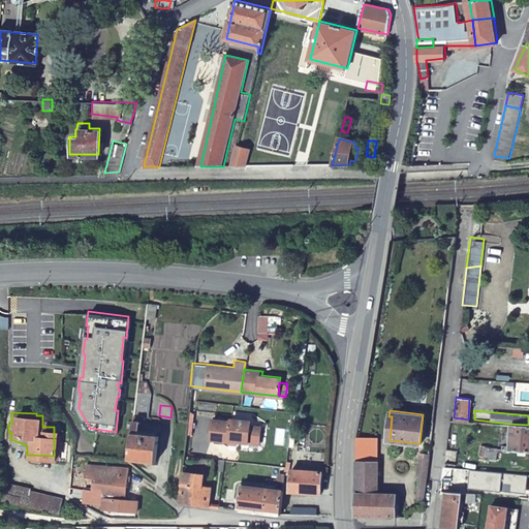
[(138,417),(132,416),(128,455),(154,459),(157,431),(137,429),(138,417)]
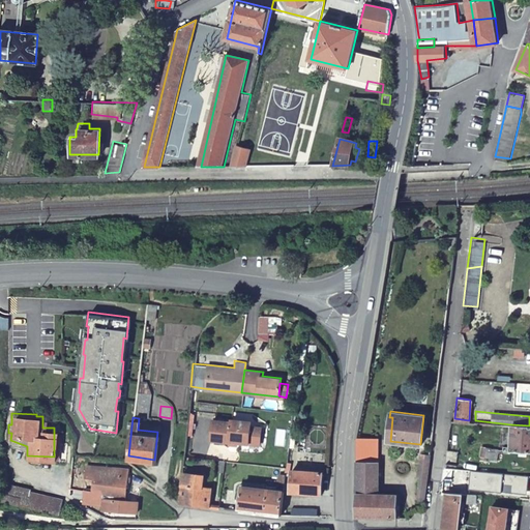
[(235,440),(246,441),(247,435),(258,437),(259,425),(249,424),(249,419),(229,417),(229,419),(210,417),(208,437),(228,439),(228,437),(235,438),(235,440)]
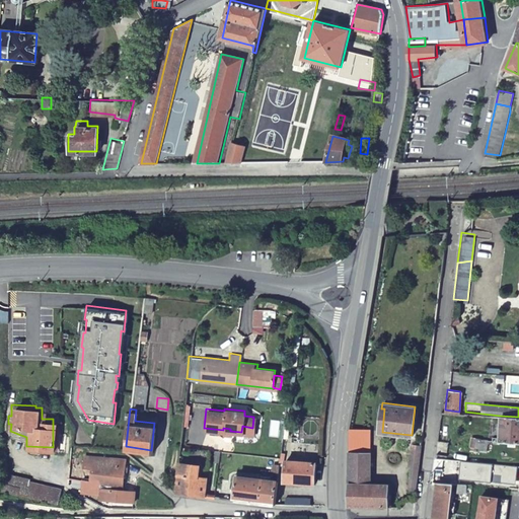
[(518,417),(501,416),(499,438),(518,439),(518,417)]
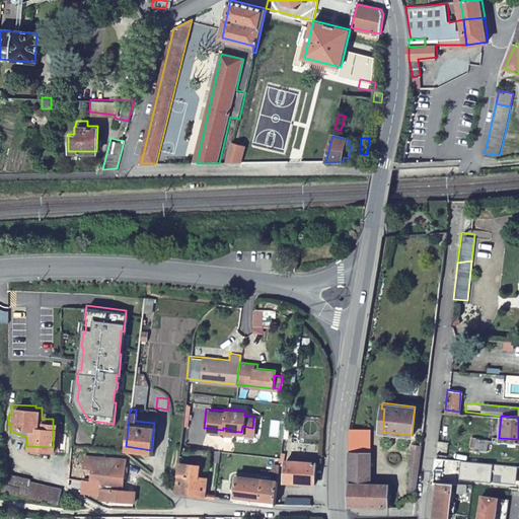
[(372,432),(358,431),(352,431),(349,505),(388,506),(388,483),(371,482),(372,432)]
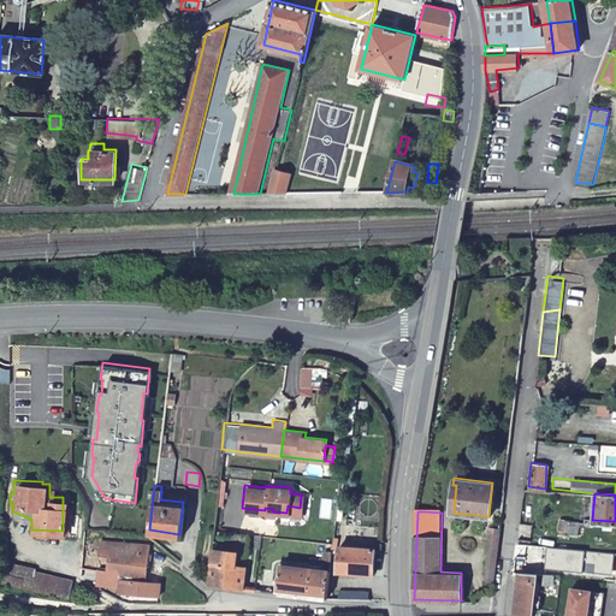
[(567,527),(568,519),(557,517),(557,526),(560,527),(560,529),(564,529),(564,527),(567,527)]
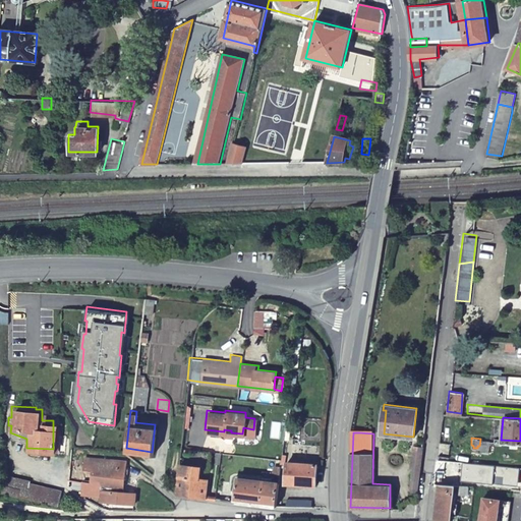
[(420,468),(422,448),(414,447),(411,467),(414,467),(420,468)]
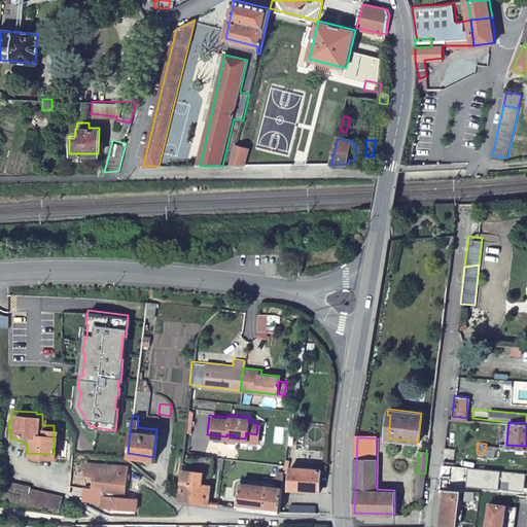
[(128,464),(86,460),(82,493),(112,496),(112,501),(124,502),(124,505),(135,506),(135,495),(125,494),(128,464)]
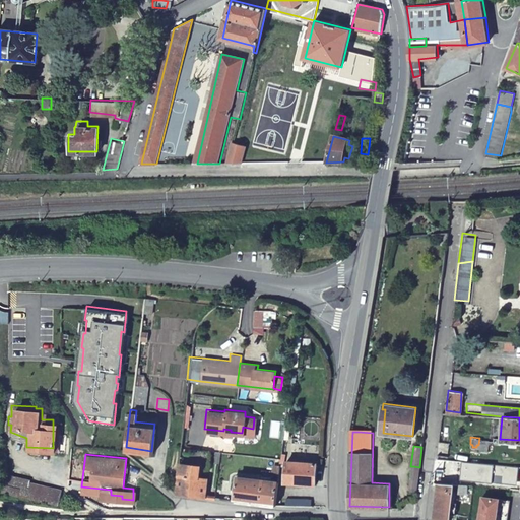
[(285,460),(284,481),(314,483),(316,462),(285,460)]
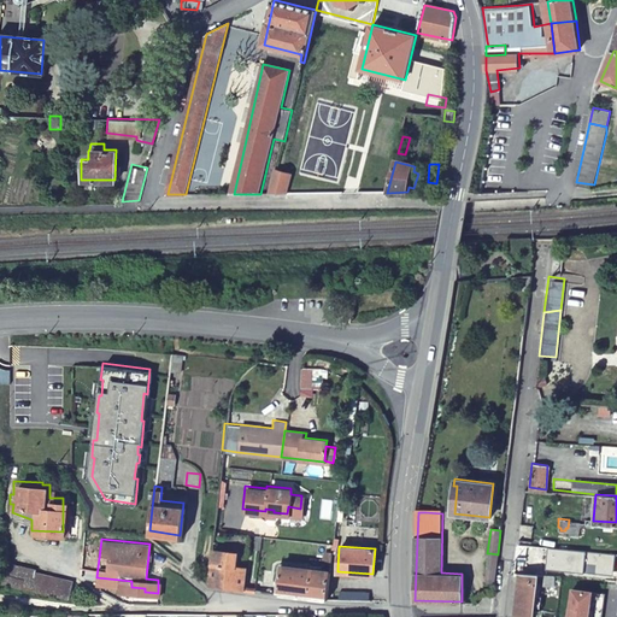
[(210,548),(206,583),(241,588),(244,566),(234,565),(235,552),(210,548)]
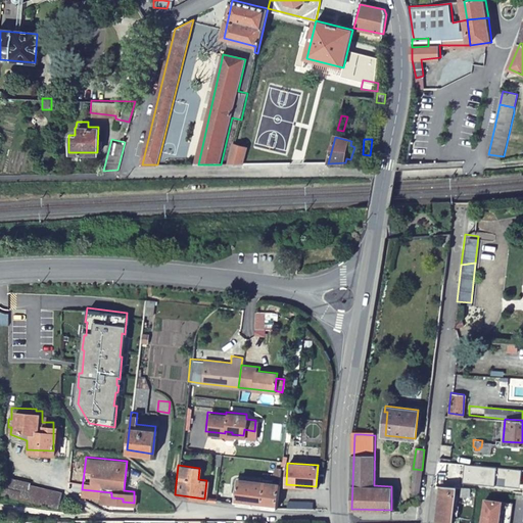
[(521,470),(464,465),(461,483),(493,486),(493,485),(514,487),(514,483),(520,483),(521,470)]
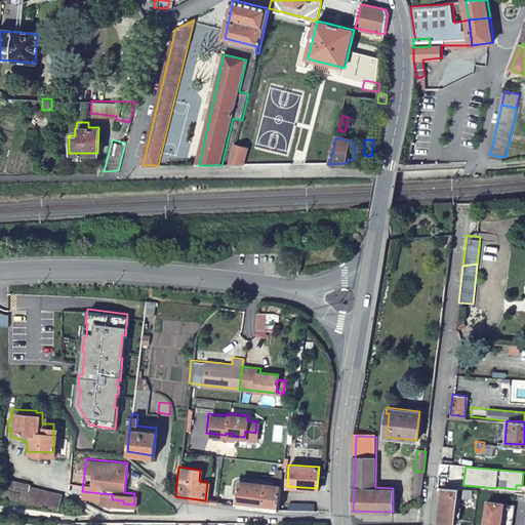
[(420,495),(423,472),(417,471),(414,494),(420,495)]
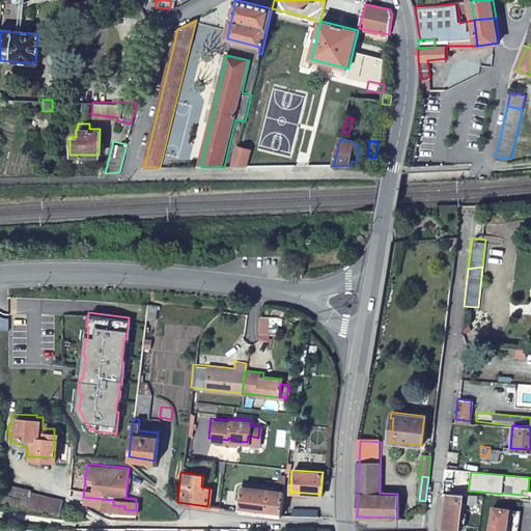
[(239,510),(280,516),(283,492),(277,491),(241,485),(239,510)]
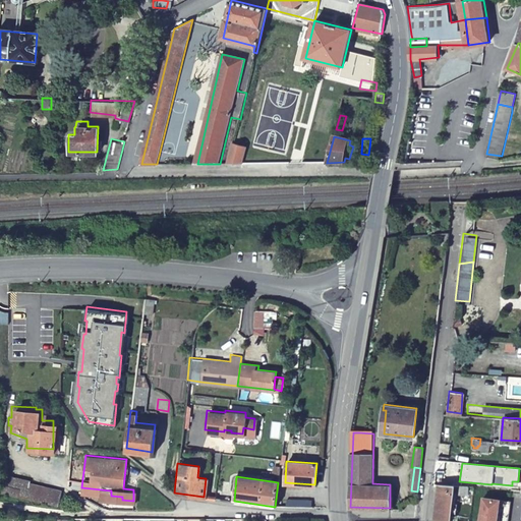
[(0,498),(24,501),(57,503),(58,488),(25,485),(25,482),(2,480),(0,498)]
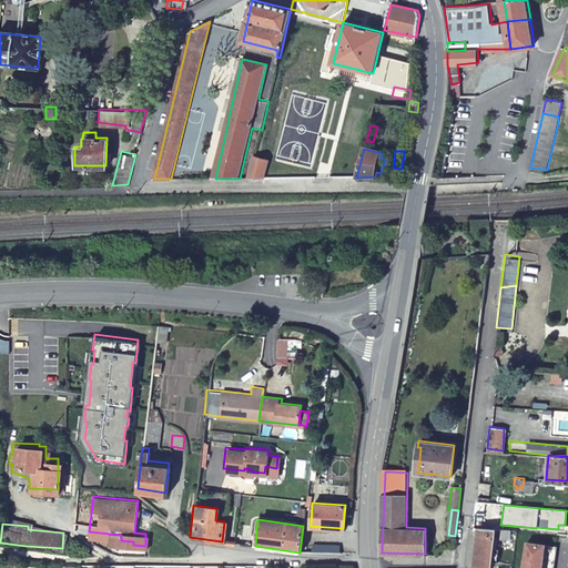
[(474,566),(489,567),(492,567),(496,529),(477,527),(474,566)]
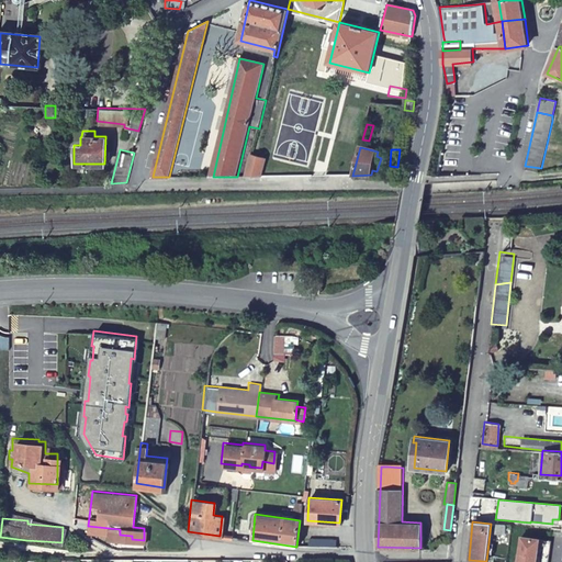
[(505,536),(505,525),(495,524),(494,536),(505,536)]
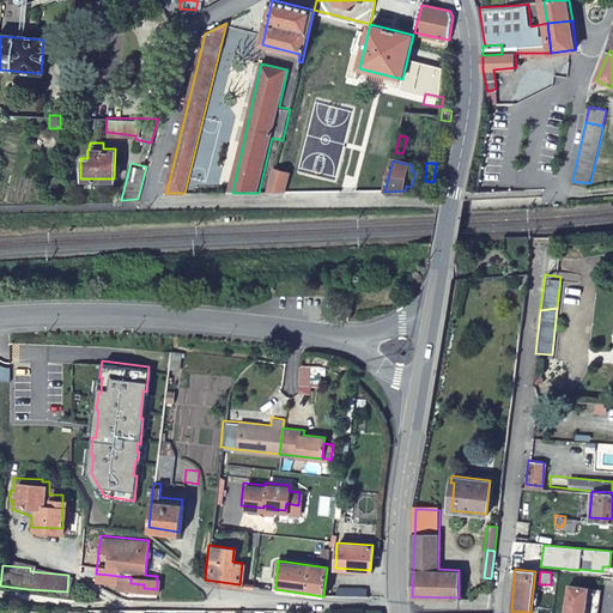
[(333,596),(366,596),(366,586),(334,586),(333,596)]
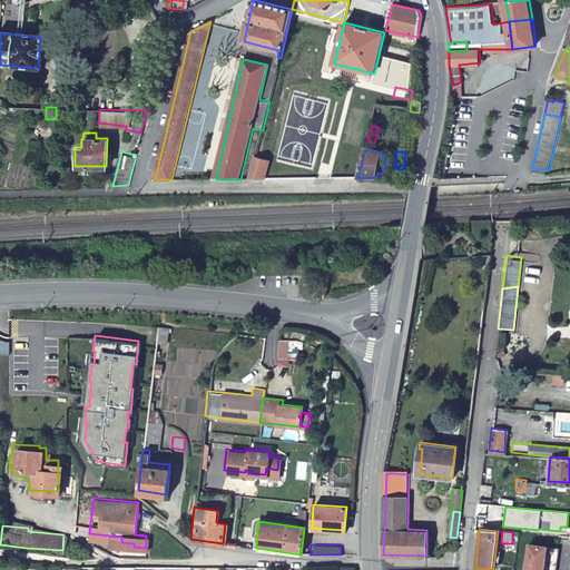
[(553,569),(558,550),(529,546),(523,569),(553,569)]
